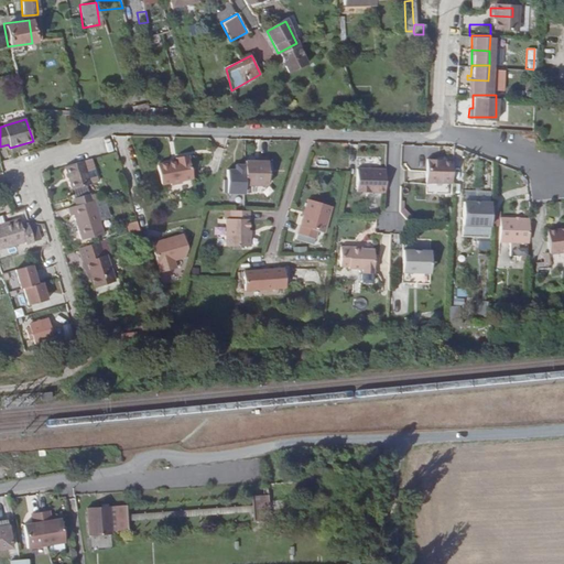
[(25,143),(10,148),(12,152),(26,148),(25,143)]
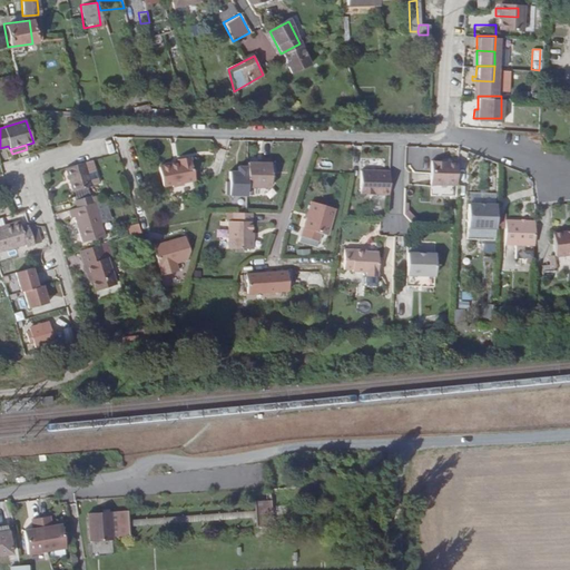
[(188,158),(176,160),(177,165),(158,168),(161,186),(169,185),(170,188),(182,186),(180,183),(192,180),(188,158)]
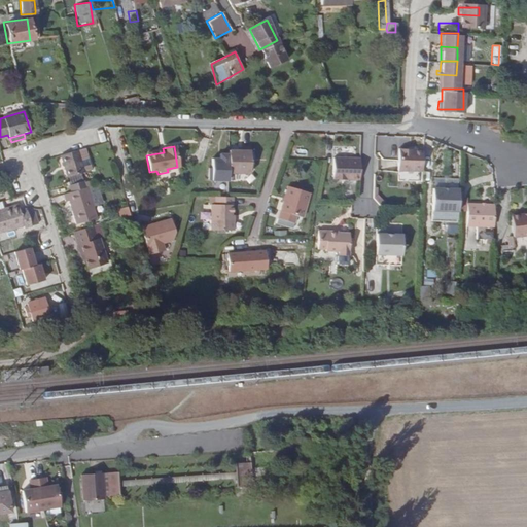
[(423,170),(423,147),(399,146),(398,169),(423,170)]
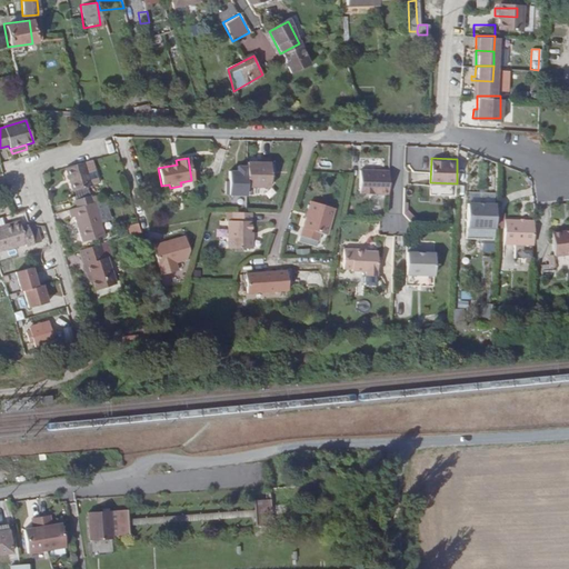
[(92,183),(86,160),(67,166),(73,189),(92,183)]
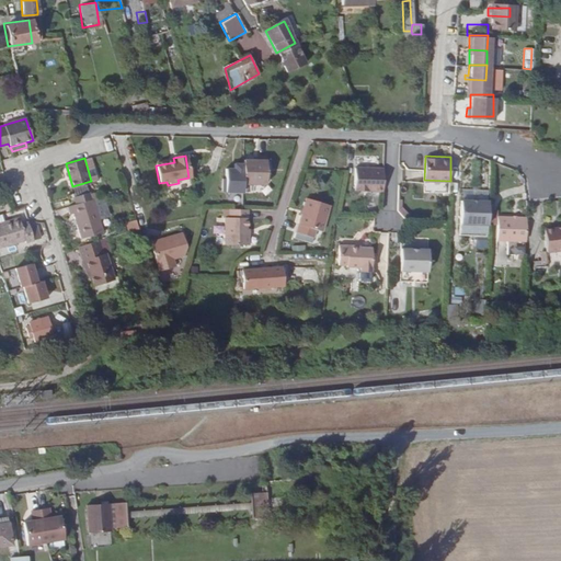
[(268,158),(260,158),(260,161),(255,160),(245,161),(245,168),(245,185),(268,185),(268,158)]
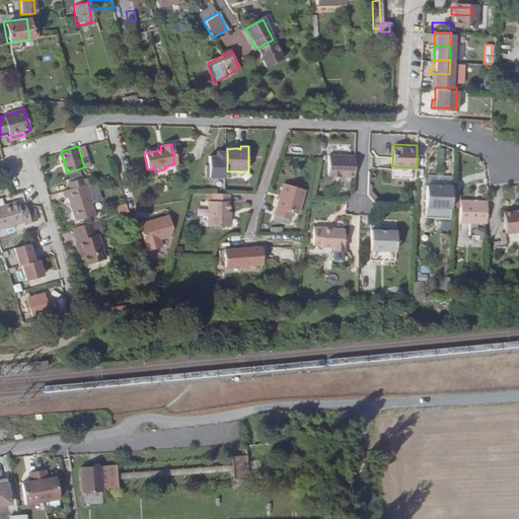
[(381,147),(371,146),(370,167),(388,168),(389,155),(381,154),(381,147)]
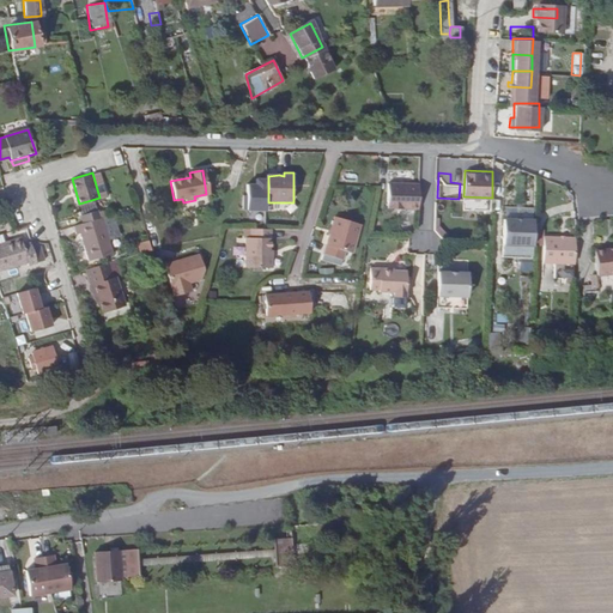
[(392,207),(422,208),(423,183),(392,182),(392,207)]
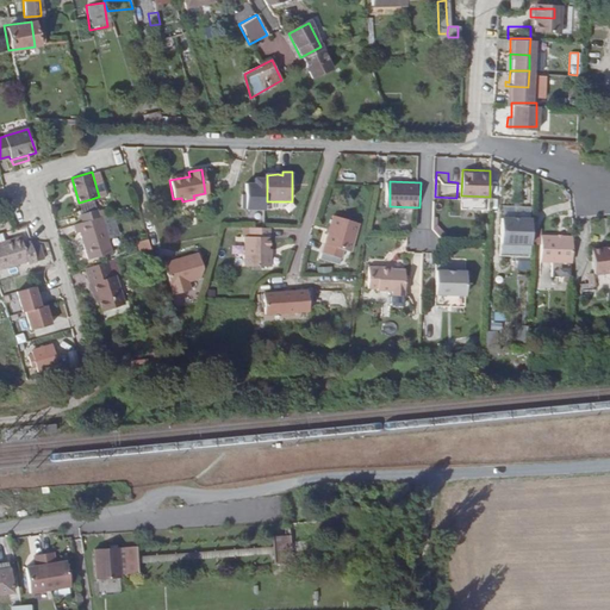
[(267,182),(248,182),(248,197),(243,195),(243,213),(248,213),(267,213),(267,182)]
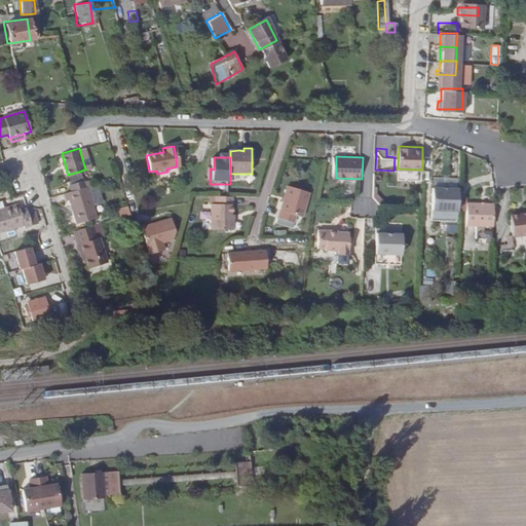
[(72,190),(86,186),(84,179),(70,183),(72,190)]
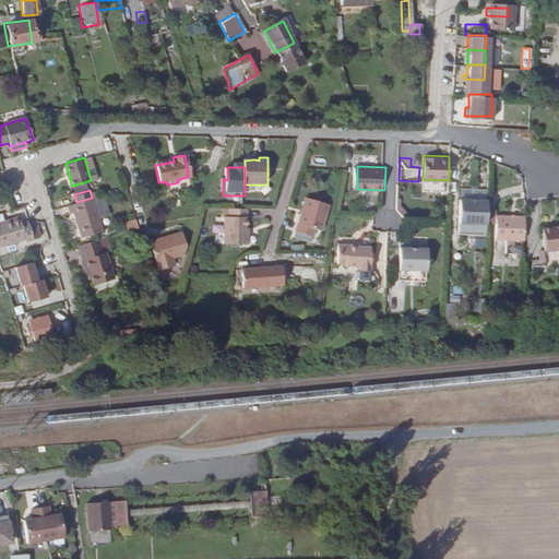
[(95,198),(100,215),(109,213),(105,194),(95,198)]
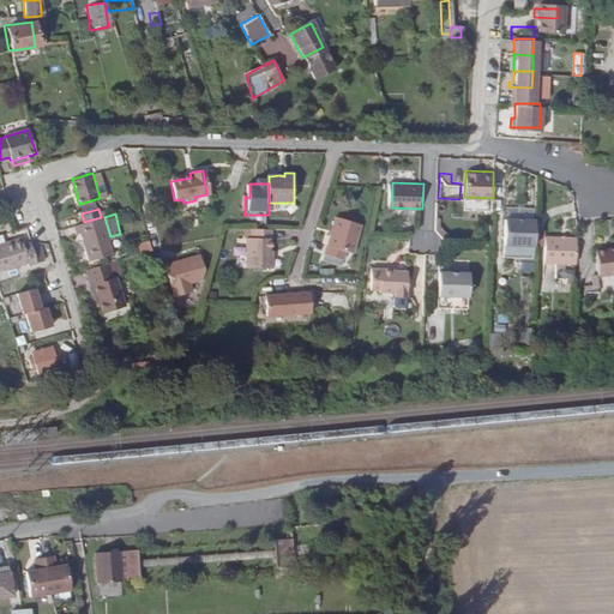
[(114,253),(104,217),(101,217),(84,222),(76,224),(78,234),(82,233),(90,260),(114,253)]
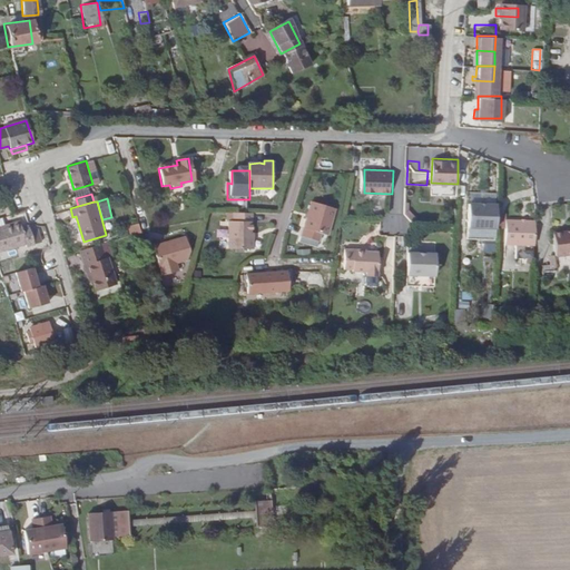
[(335,208),(313,202),(302,242),(317,246),(322,233),(327,234),(335,208)]
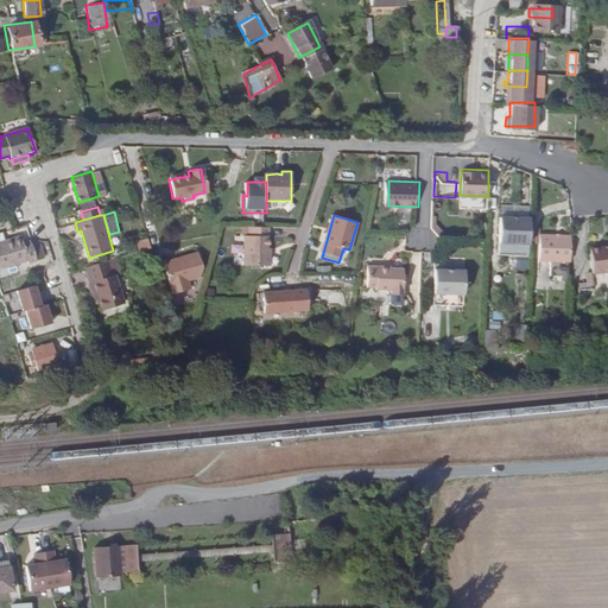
[(500,215),(499,240),(529,241),(530,216),(500,215)]
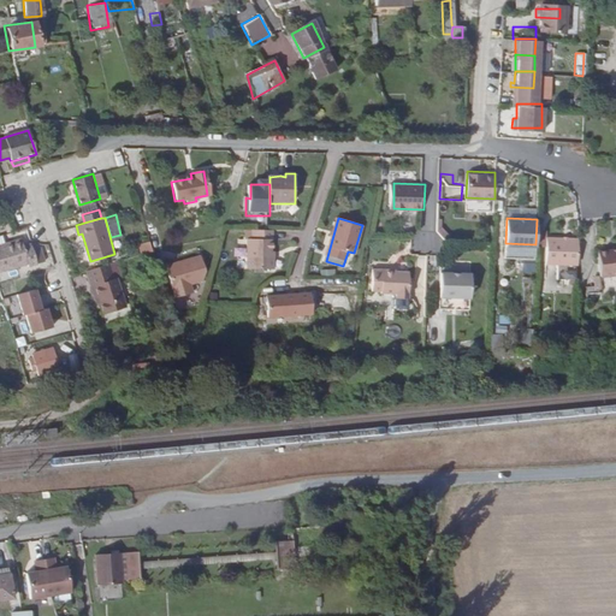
[(273,230),(252,230),(252,240),(247,240),(247,268),(271,268),(271,252),(271,240),(273,240),(273,230)]
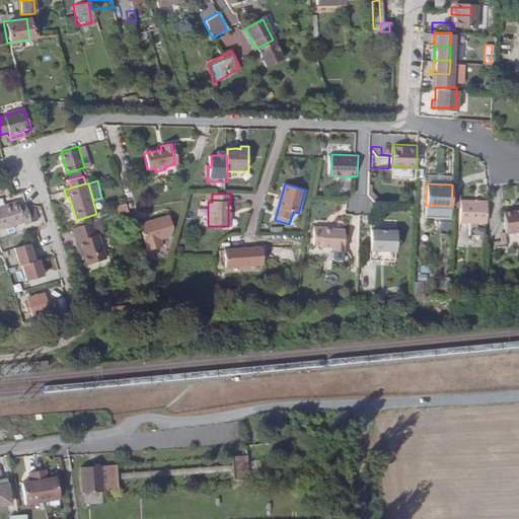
[(459,220),(487,220),(487,200),(459,199),(459,220)]
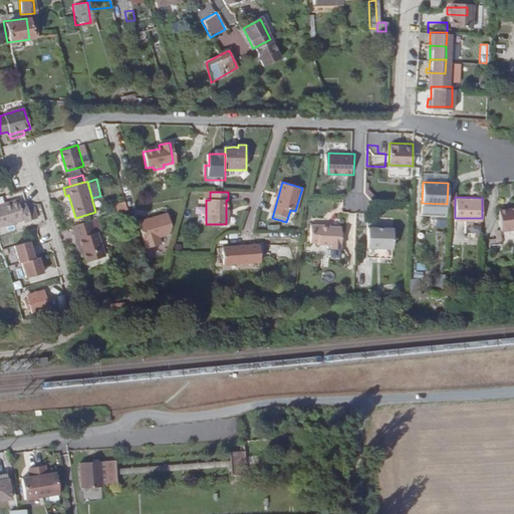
[(24,223),(32,220),(27,204),(20,206),(17,199),(0,204),(0,227),(23,220),(24,223)]
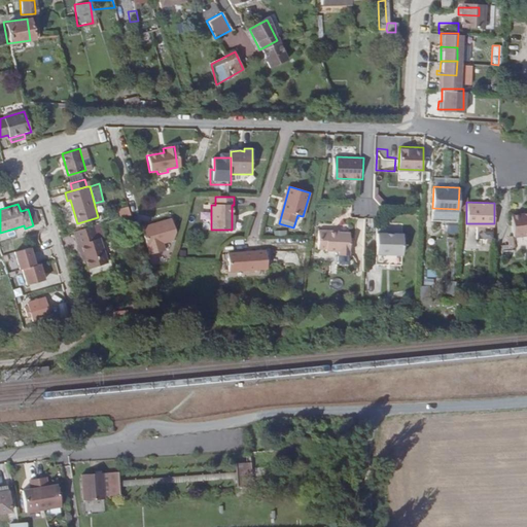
[(514,235),(526,233),(526,211),(512,213),(514,235)]
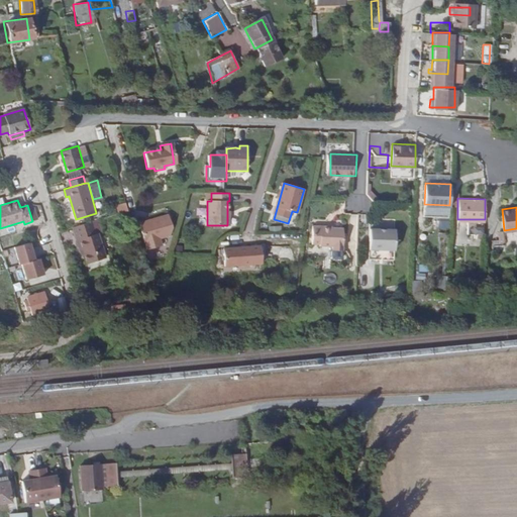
[(167,216),(138,224),(145,251),(161,247),(158,240),(169,236),(171,229),(167,216)]
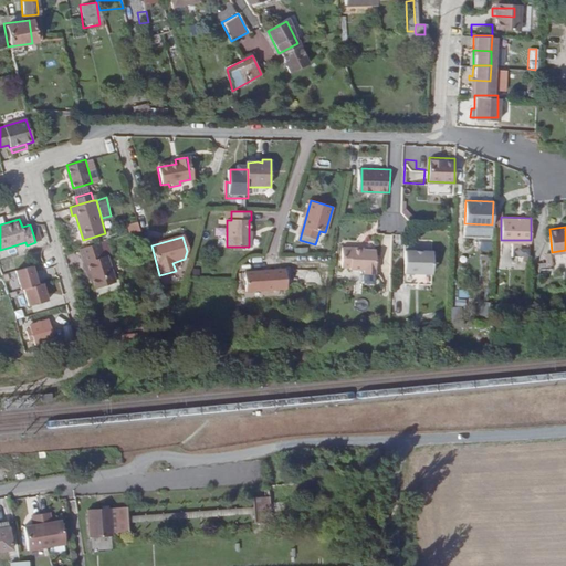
[(106,255),(102,241),(82,248),(86,263),(88,262),(94,278),(96,286),(115,281),(108,255),(106,255)]
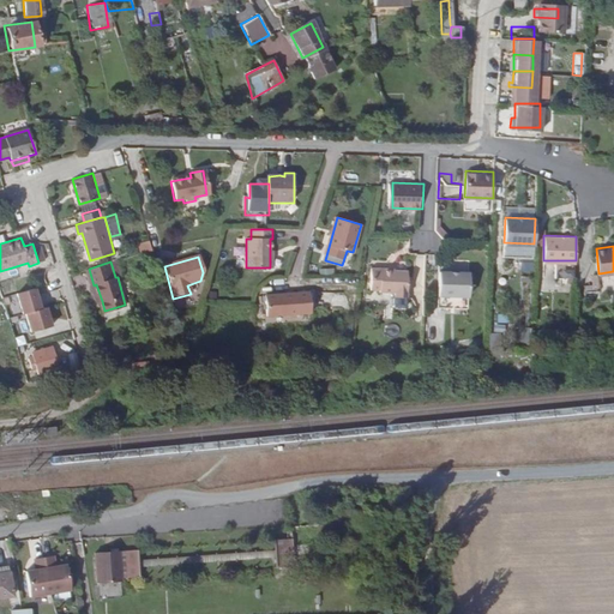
[(560,266),(560,280),(572,280),(572,266),(560,266)]
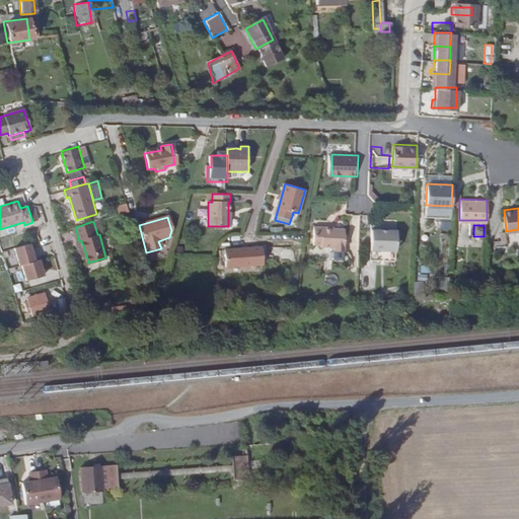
[(323,227),(317,227),(316,244),(323,245),(337,246),(337,247),(345,248),(346,229),(323,228),(323,227)]
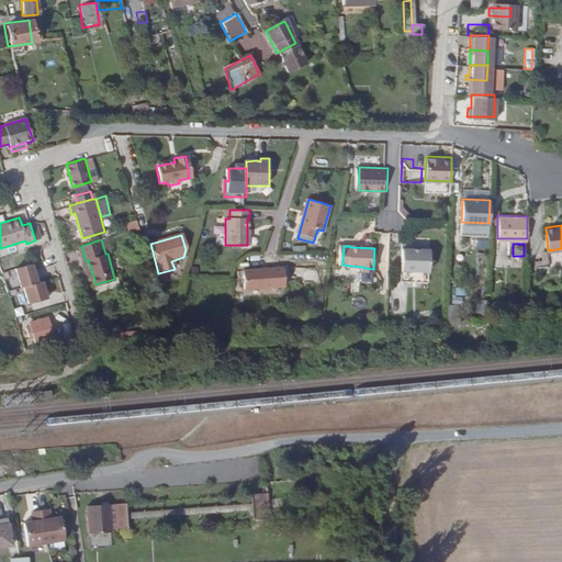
[(429,249),(419,249),(413,248),(403,248),(402,271),(428,271),(429,249)]
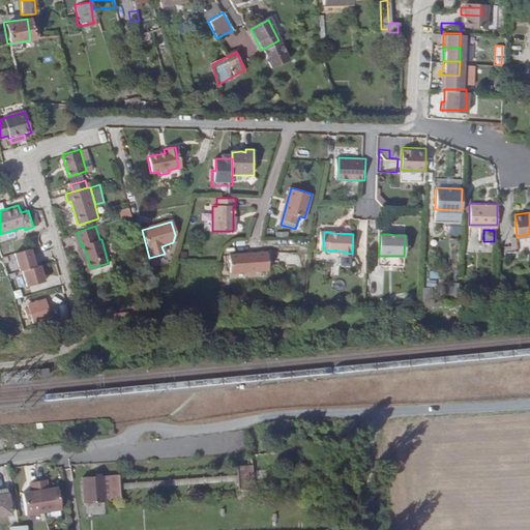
[(33,248),(15,254),(20,271),(24,269),(29,286),(48,281),(42,264),(37,266),(33,248)]
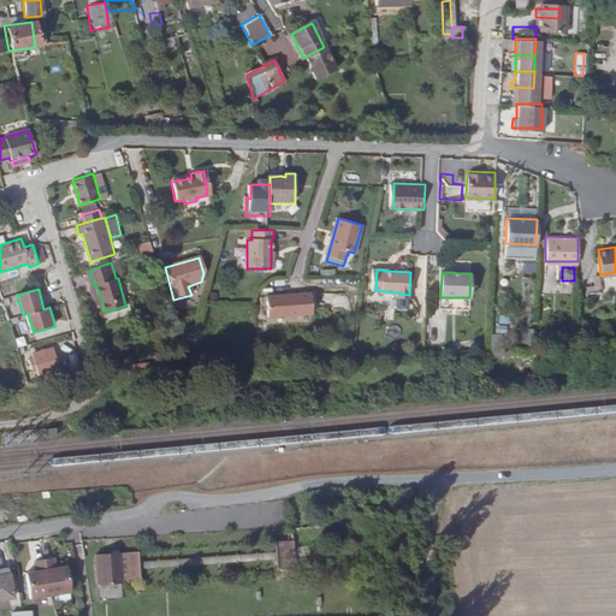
[(317,290),(271,290),(272,312),(315,313),(317,290)]
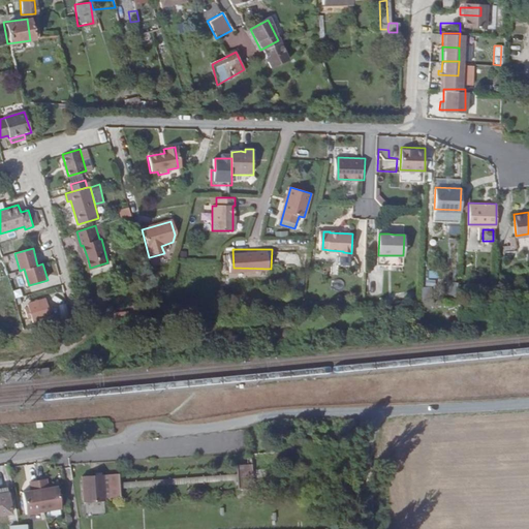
[(273,252),(272,263),(297,265),(297,252),(273,252)]
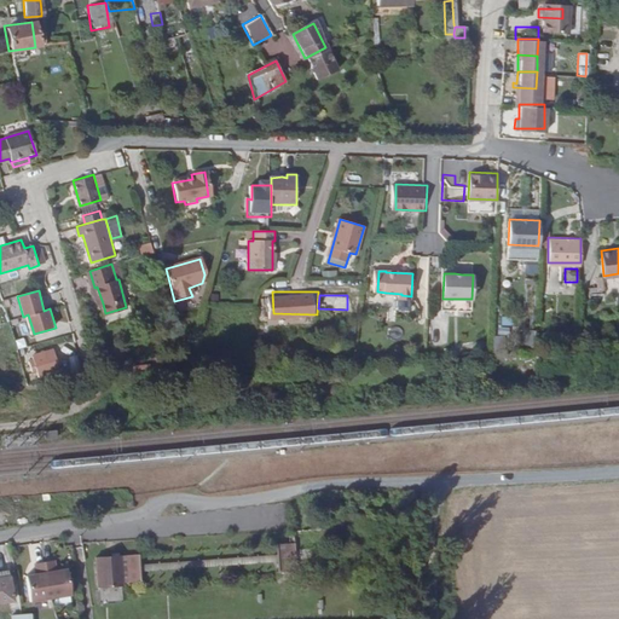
[(520,343),(530,345),(531,333),(521,331),(520,343)]
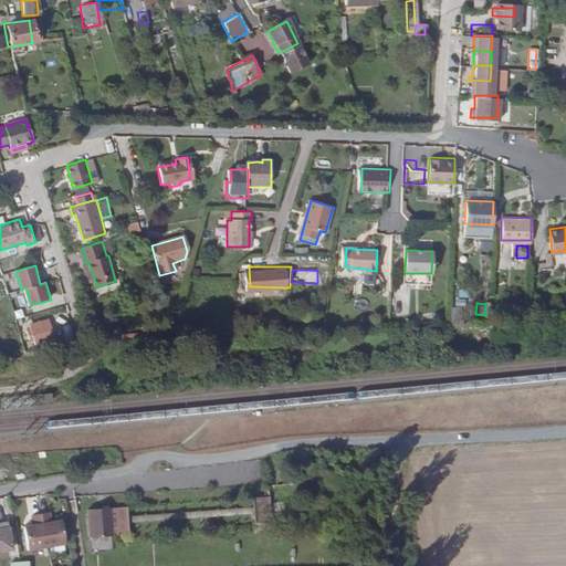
[(32,323),(38,341),(54,337),(49,318),(32,323)]
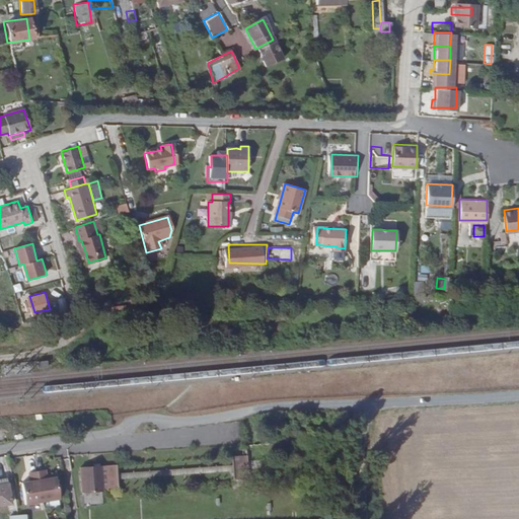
[(233,485),(249,484),(247,460),(231,461),(233,485)]
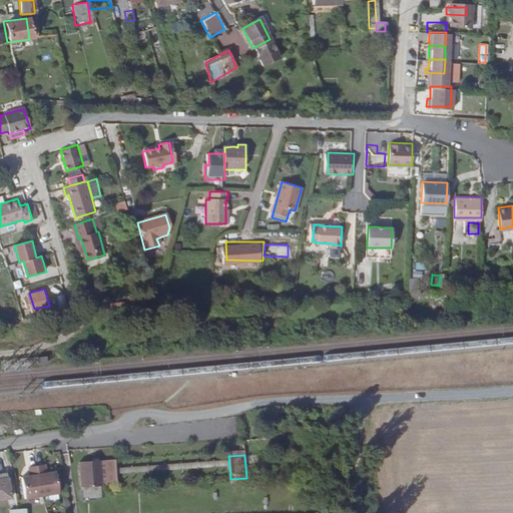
[(104,485),(104,463),(84,463),(84,489),(104,488),(104,485)]
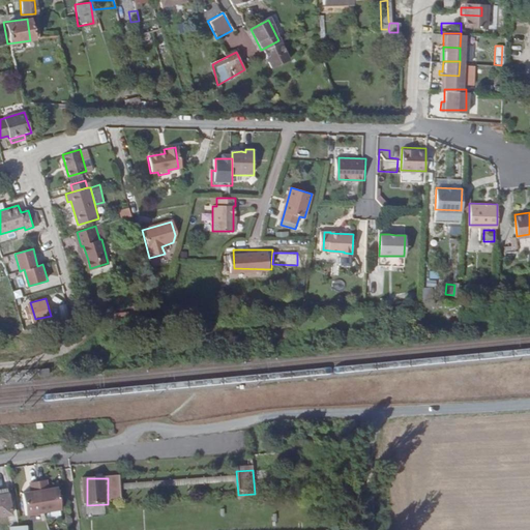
[(125,478),(113,478),(114,501),(125,501),(125,478)]
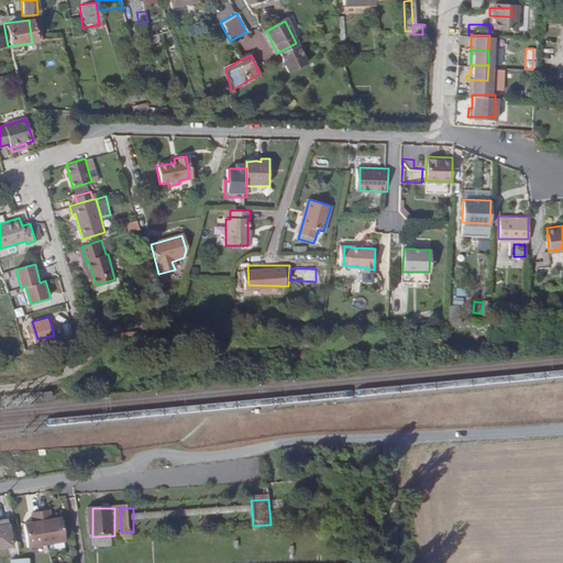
[(48,511),(31,514),(32,523),(23,526),(26,549),(64,542),(61,519),(51,520),(48,511)]
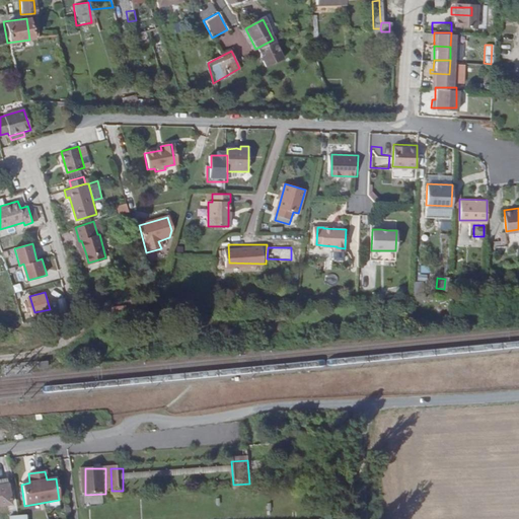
[(6,479),(0,480),(0,506),(10,505),(6,479)]
